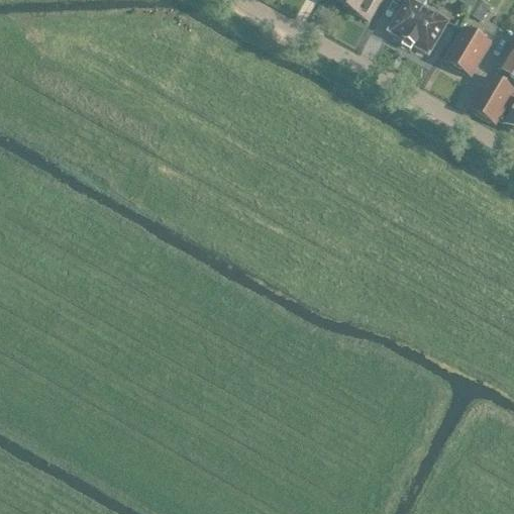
[(342,0),(341,3),(371,19),(381,0),(342,0)]
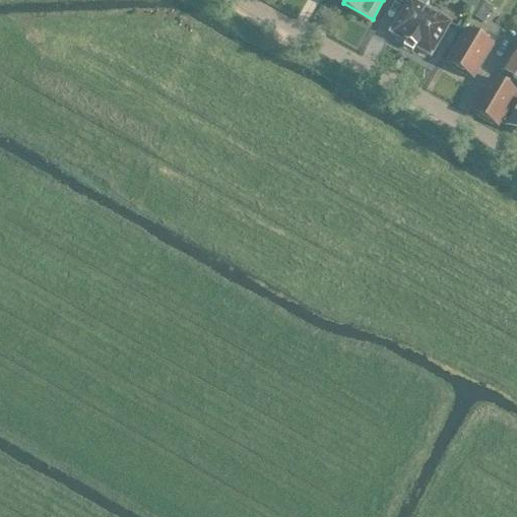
[(410,0),(393,29),(393,28),(392,30),(394,31),(394,30),(432,53),(433,54),(434,53),(452,20),(428,5),(430,0),(410,0)]
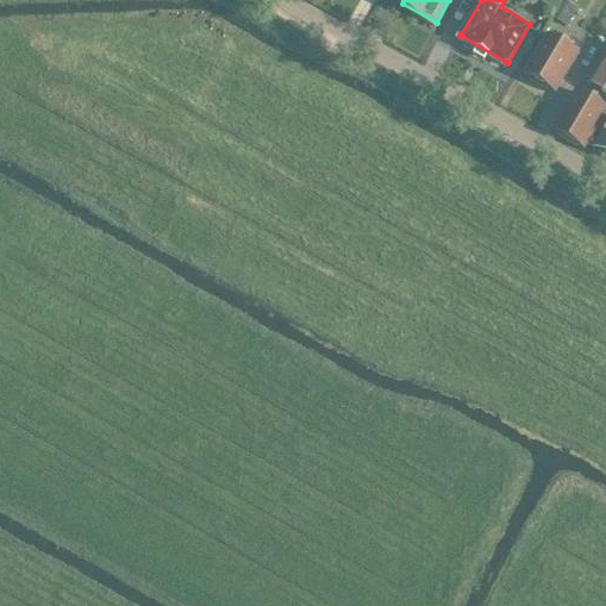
[(561,0),(555,13),(569,22),(580,4),(573,0),(561,0)]
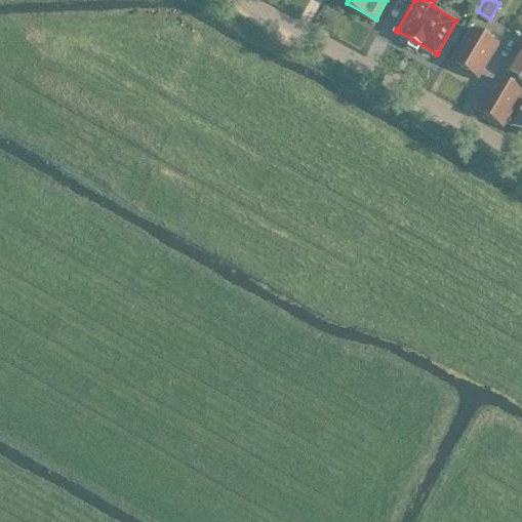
[(452,62),(479,77),(499,43),(474,27),(452,62)]
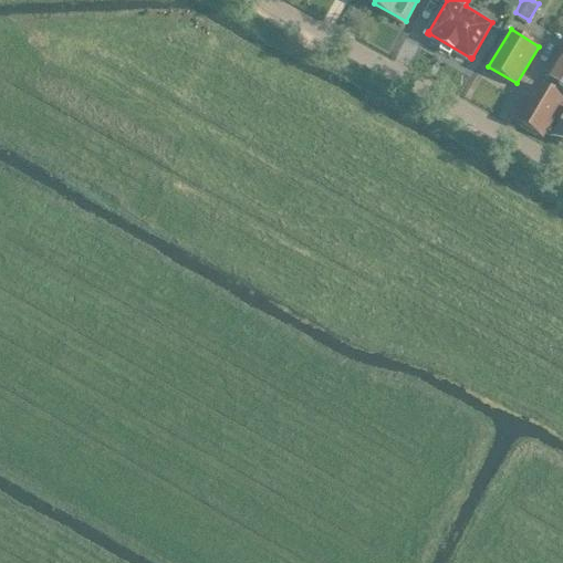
[(562,48),(546,76),(562,85),(562,48)]
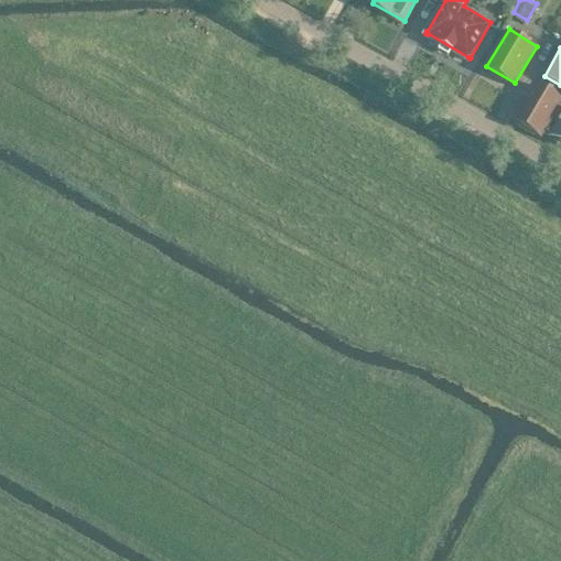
[(515,119),(542,136),(560,104),(560,96),(554,93),(559,84),(549,79),(545,87),(536,82),(515,119)]
